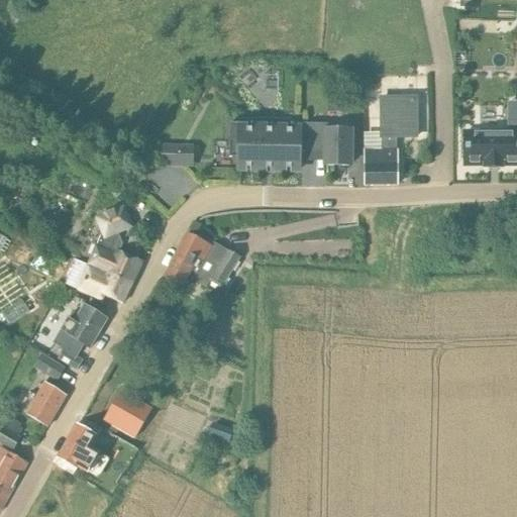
[(349,97),(327,98),(328,113),(349,113),(349,97)]
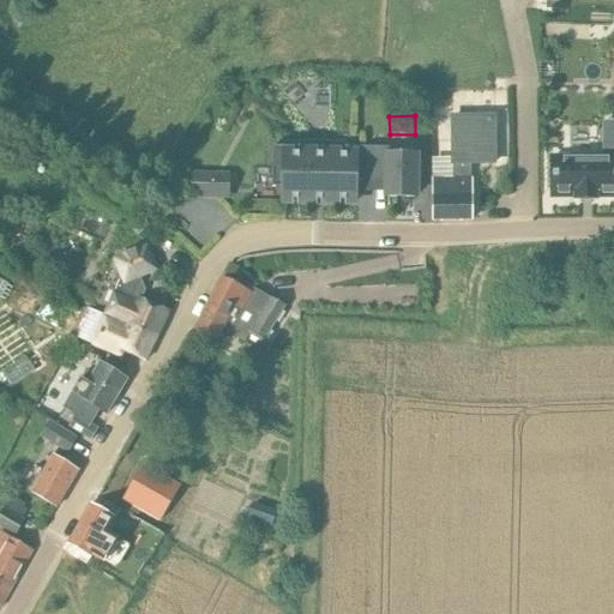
[(452,115),(453,139),(453,179),(433,179),(433,221),(471,221),(470,166),(497,166),(497,115),(452,115)]
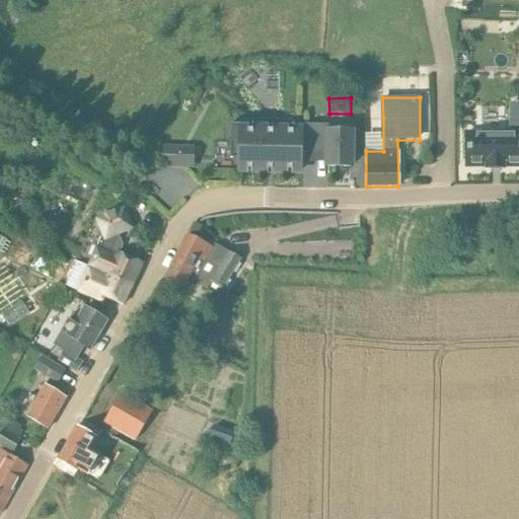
[(509,134),(466,134),(466,166),(487,166),(487,168),(504,168),(504,166),(518,165),(518,103),(509,103),(509,131),(509,134)]
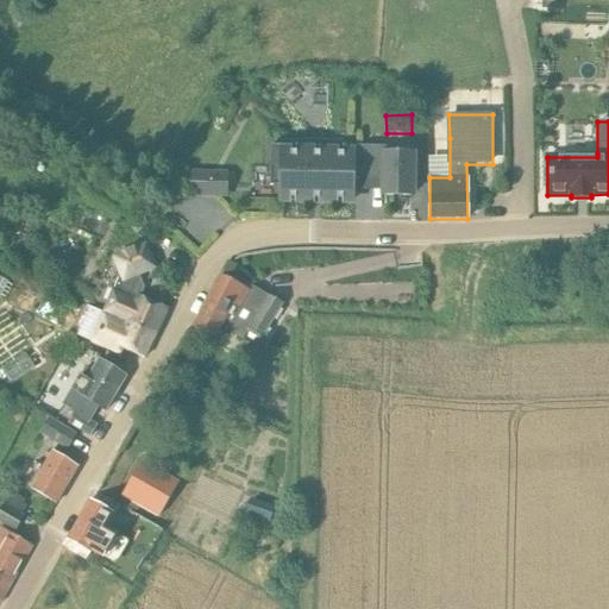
[(282,151),(281,195),(281,205),(356,206),(356,190),(380,190),(380,198),(412,198),(413,154),(385,154),(387,146),(352,146),(352,152),(282,151)]
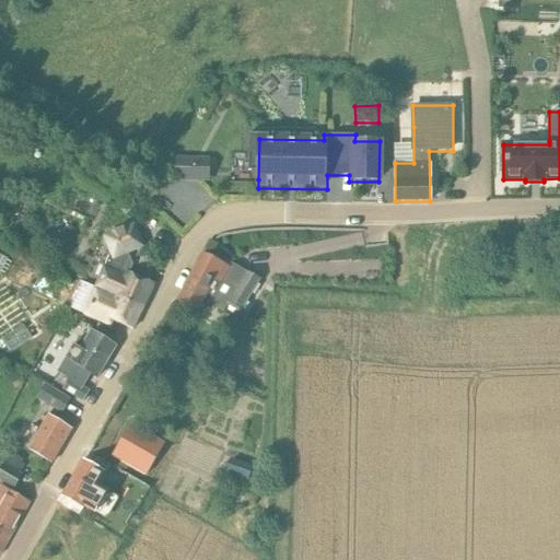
[(193,179),(193,161),(175,161),(174,178),(193,179)]
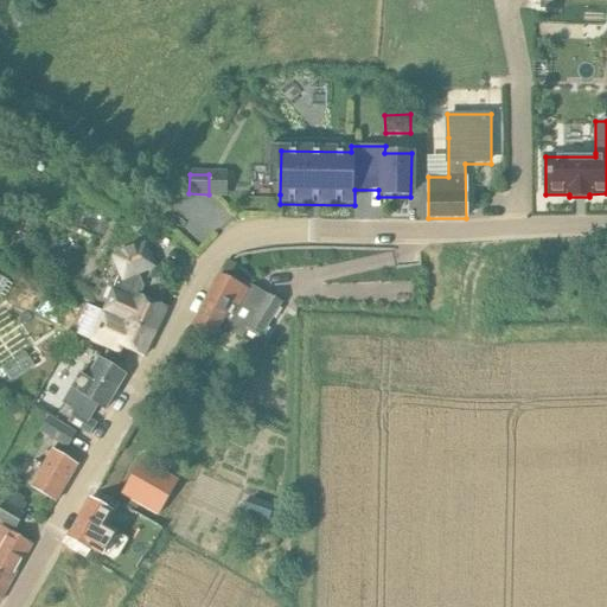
[(69,295),(104,311),(103,313),(153,336),(154,336),(166,308),(139,296),(142,287),(138,275),(155,268),(145,244),(113,257),(114,260),(101,288),(100,287),(95,294),(74,283),(69,295)]
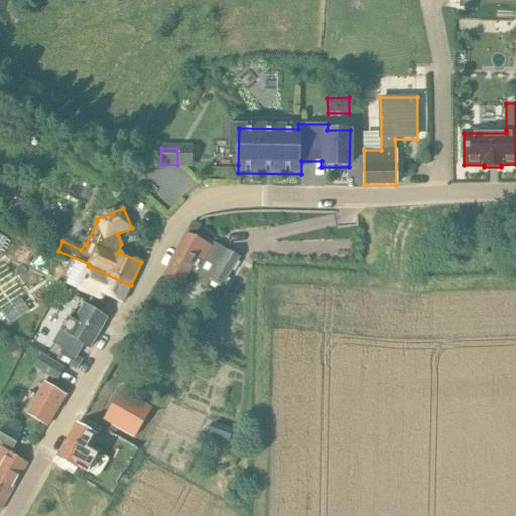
[(162,276),(179,285),(180,286),(186,276),(206,286),(210,278),(223,285),(239,258),(199,234),(196,239),(186,233),(162,276)]
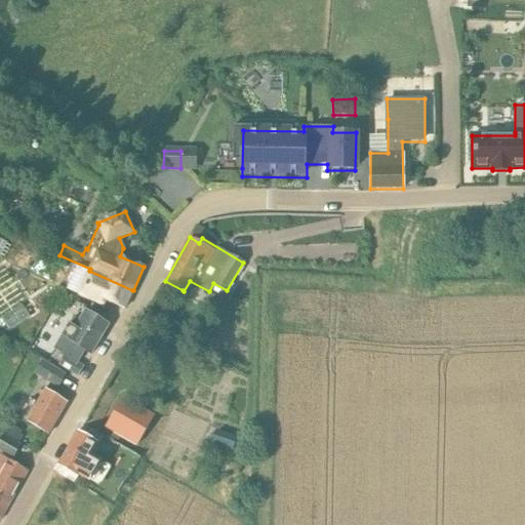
[(124,309),(132,290),(89,271),(78,266),(67,290),(78,295),(104,307),(106,300),(124,309)]
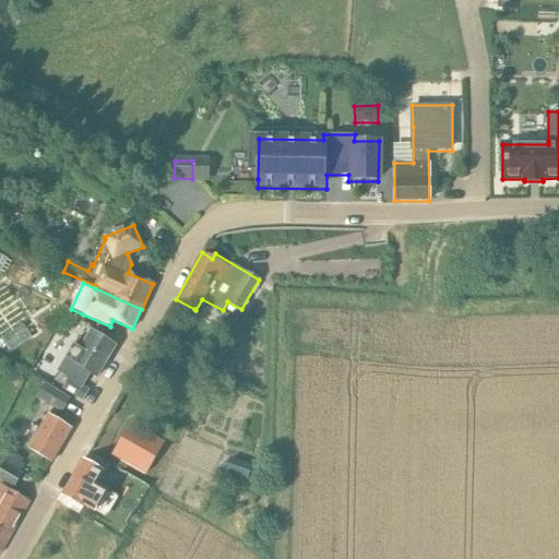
[(78,339),(64,360),(59,369),(70,376),(62,388),(83,401),(88,391),(78,384),(86,371),(96,378),(116,346),(90,331),(83,342),(78,339)]
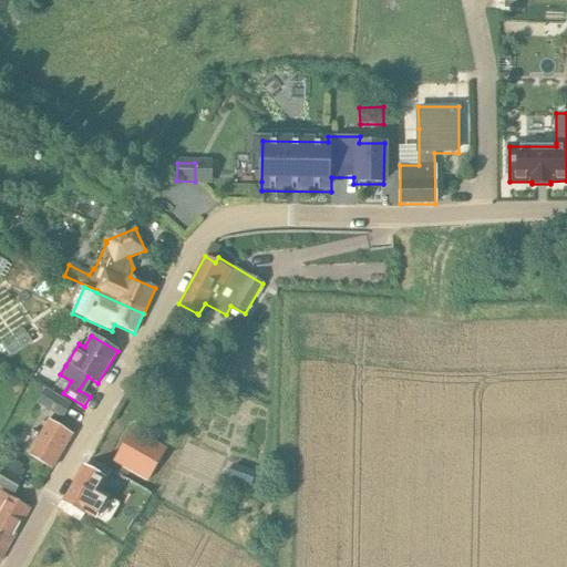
[(44,391),(37,404),(61,419),(69,405),(44,391)]
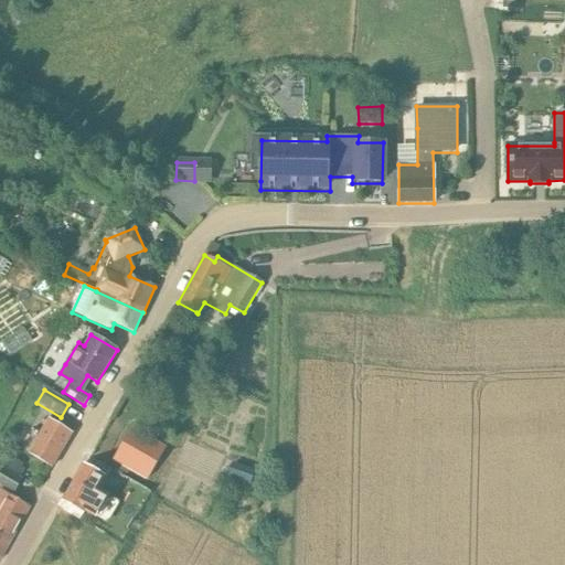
[(29,454),(33,456),(52,467),(72,434),(49,420),(42,430),(40,435),(29,454)]
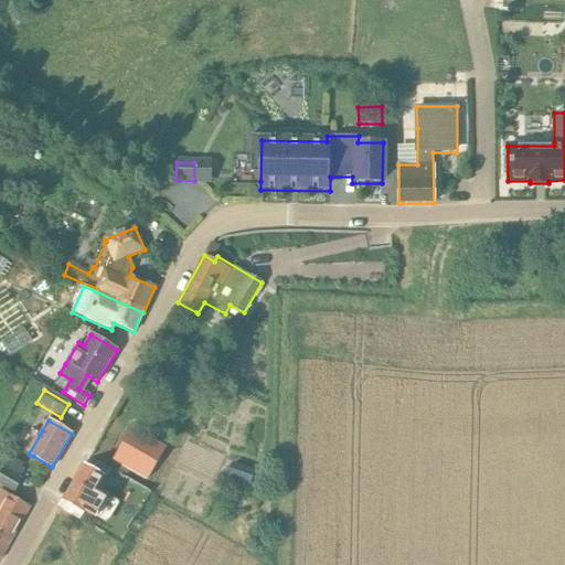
[(132,429),(115,460),(118,462),(147,479),(163,451),(164,448),(134,430),(132,429)]
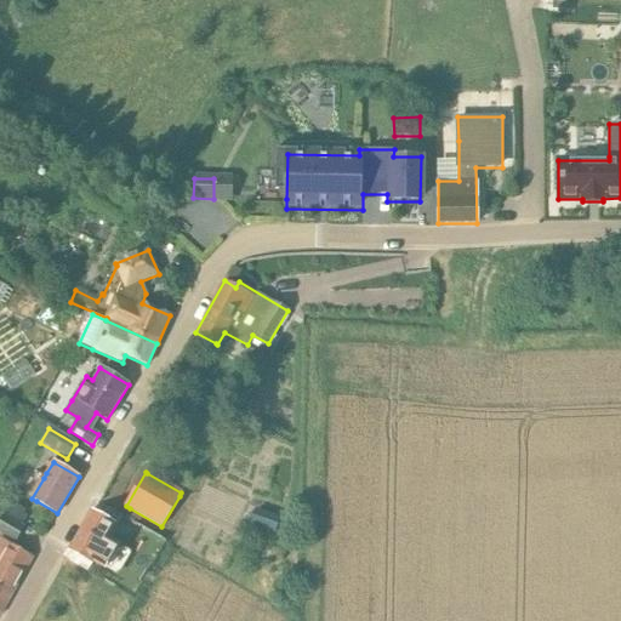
[(13,506),(9,516),(20,523),(26,512),(13,506)]
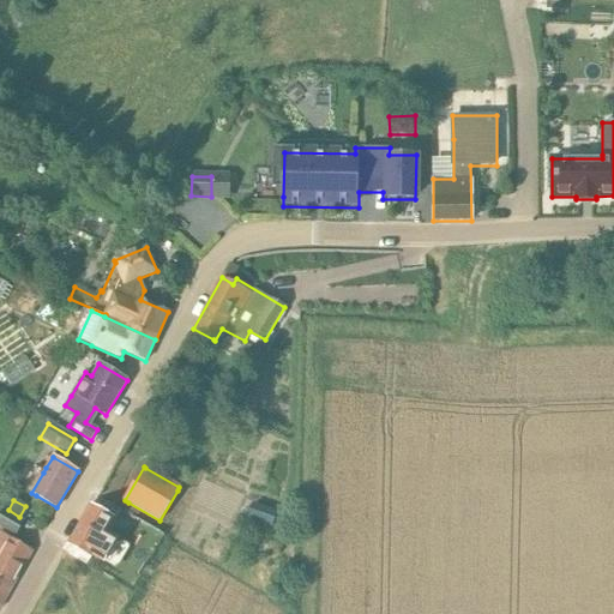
[(89,555),(97,560),(103,563),(118,540),(104,531),(112,518),(90,505),(68,543),(89,555)]
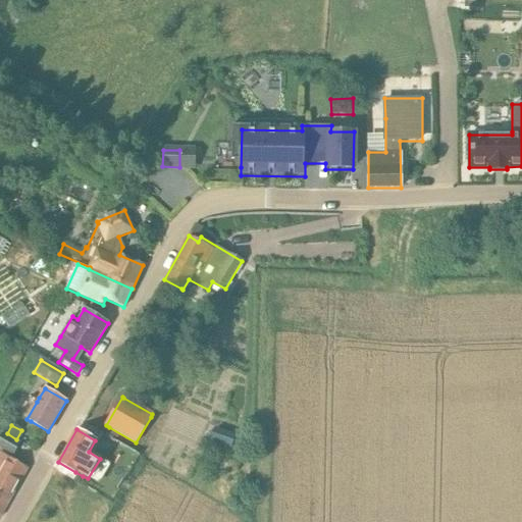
[(237,436),(215,429),(210,442),(231,451),(237,436)]
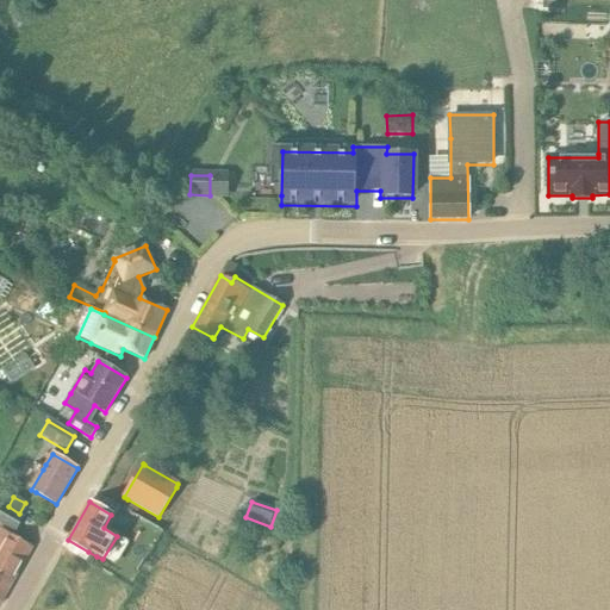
[(25,516),(19,514),(8,506),(5,505),(0,514),(0,523),(16,533),(25,516)]
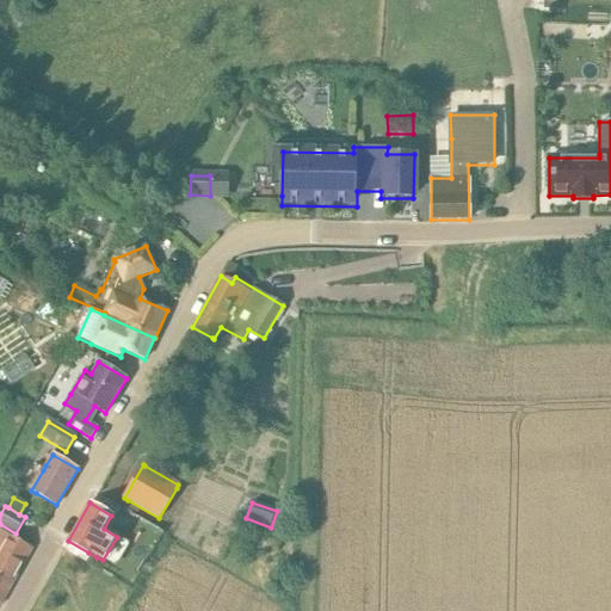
[(0,531),(0,581),(10,587),(19,571),(16,568),(28,548),(0,531)]
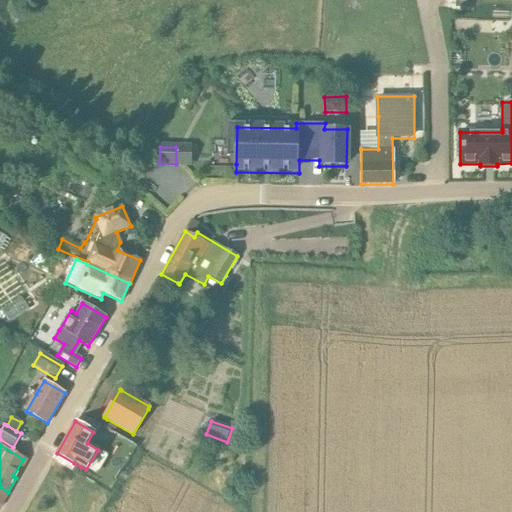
[(187,485),(182,495),(193,500),(198,490),(187,485)]
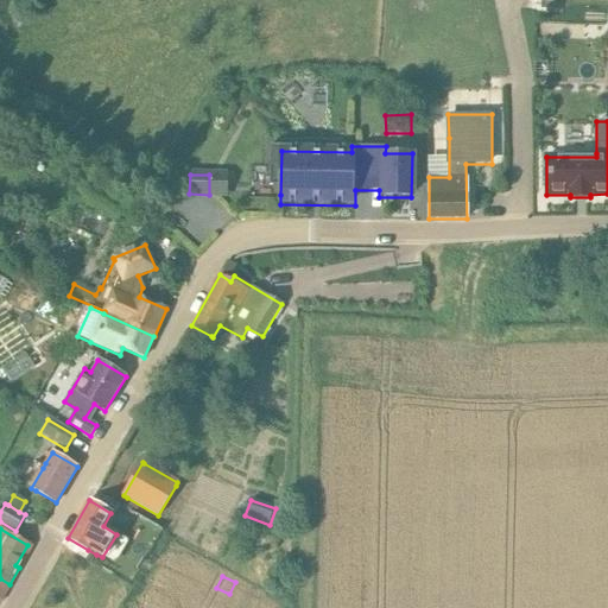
[(0,601),(10,584),(0,578),(0,601)]
